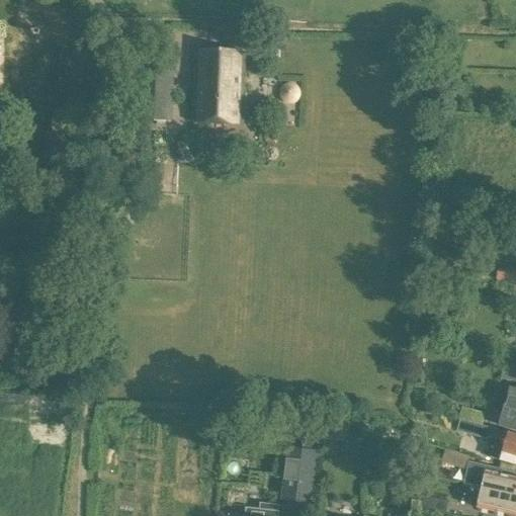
[(194,49),(191,119),(240,121),(243,51),(194,49)]
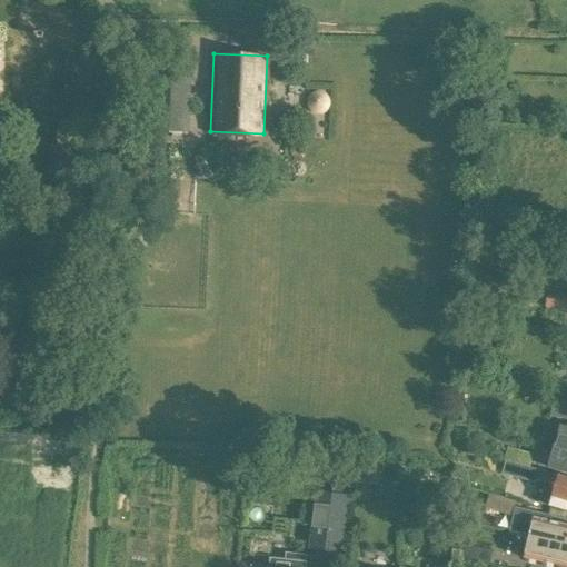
[(139,129),(183,130),(185,77),(141,75),(139,129)]
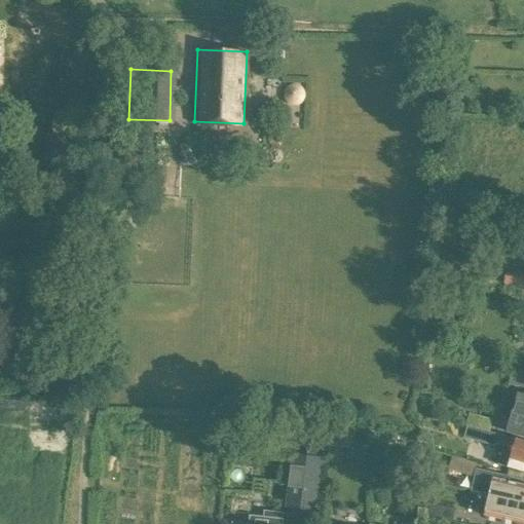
[(523,247),(497,241),(493,262),(523,267),(523,247)]
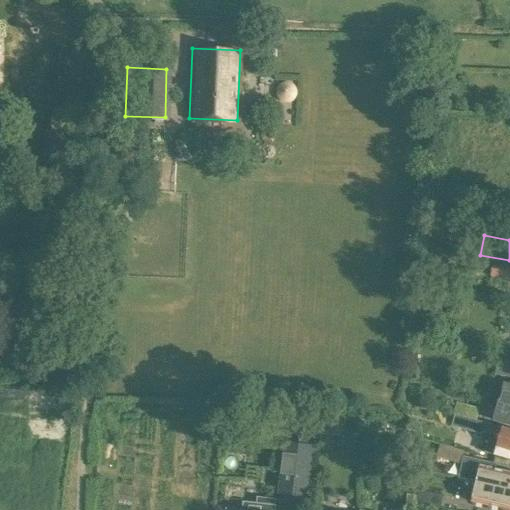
[(509,261),(492,259),(489,276),(509,279),(509,261)]
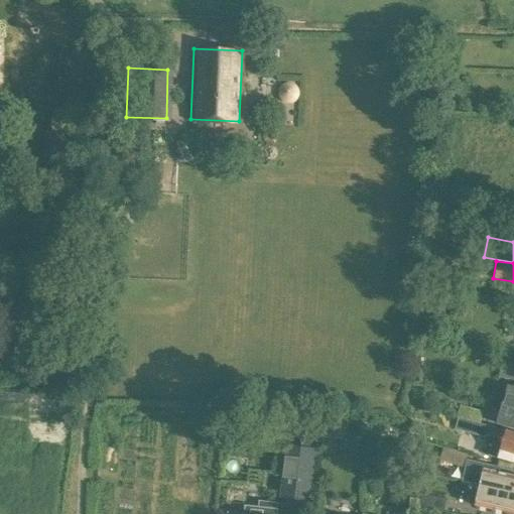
[(496,374),(513,379),(513,366),(499,363),(496,374)]
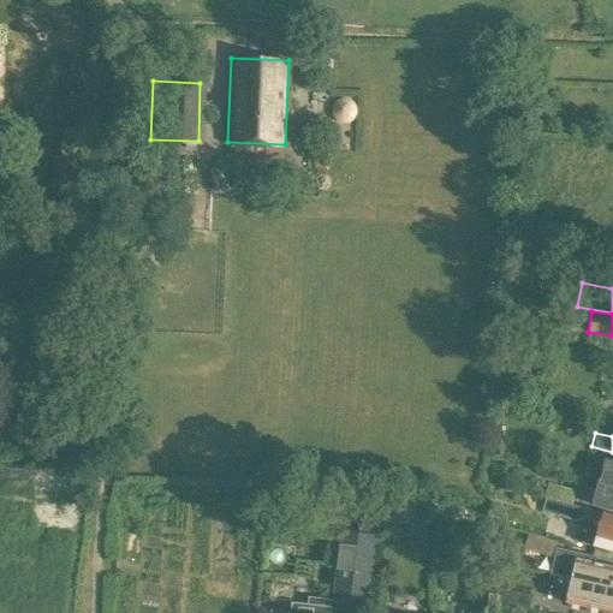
[(612,464),(605,462),(599,482),(612,486),(612,464)]
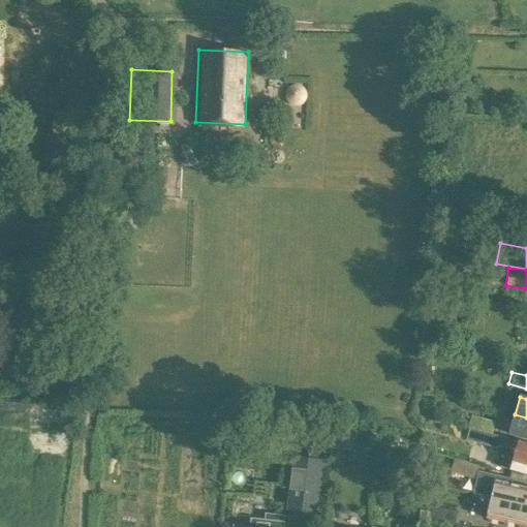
[(526,417),(515,414),(509,431),(526,436),(526,417)]
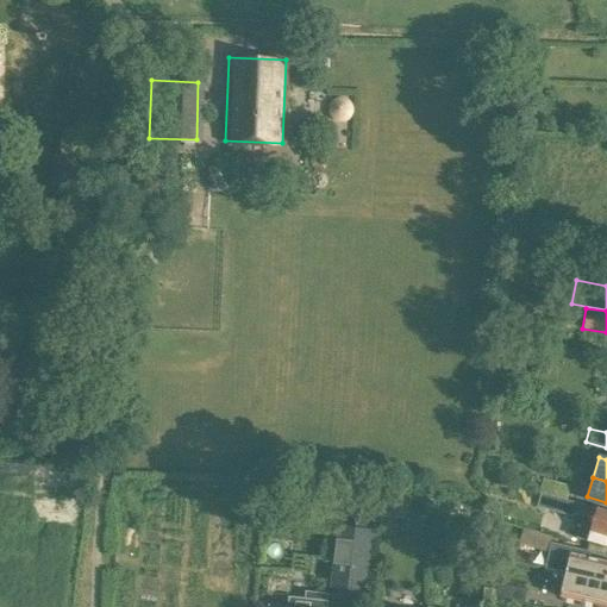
[(555,480),(550,495),(571,501),(576,486),(555,480)]
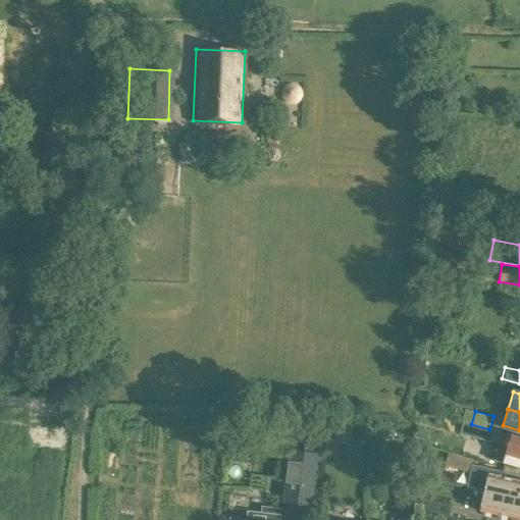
[(489,429),(471,424),(462,421),(459,432),(488,442),(491,438),(498,440),(492,459),(502,462),(519,467),(519,462),(519,437),(497,431),(489,429)]
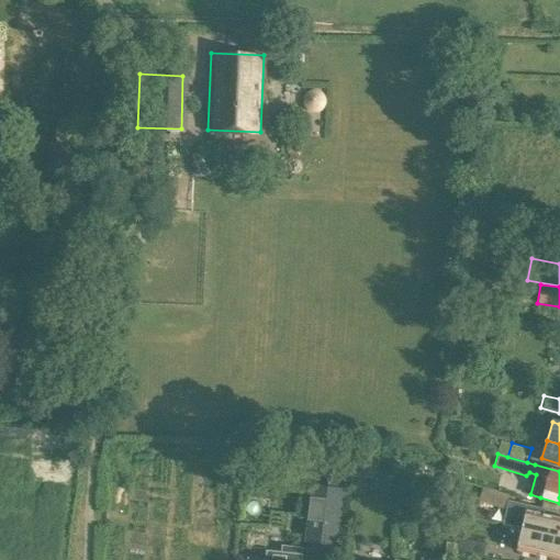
[(385,460),(384,473),(399,474),(400,462),(385,460)]
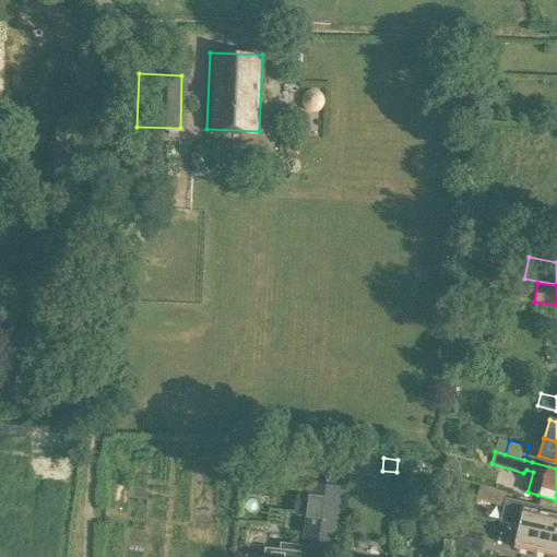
[(480,486),(475,500),(500,508),(505,494),(480,486)]
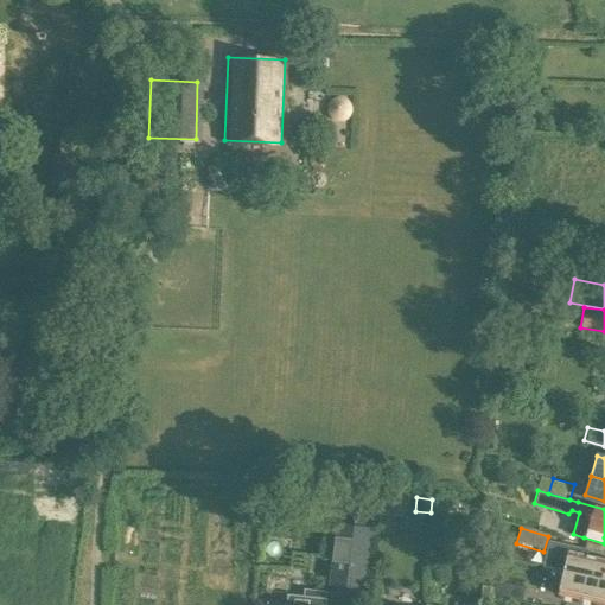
[(369,540),(337,536),(330,583),(337,584),(337,591),(356,593),(356,586),(363,587),(369,540)]
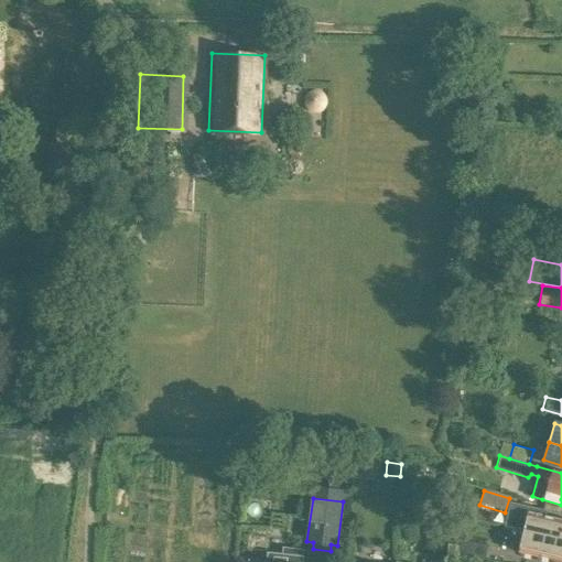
[(505,525),(522,528),(561,537),(561,519),(542,516),(543,510),(529,506),(528,511),(527,511),(526,511),(508,508),(505,525)]
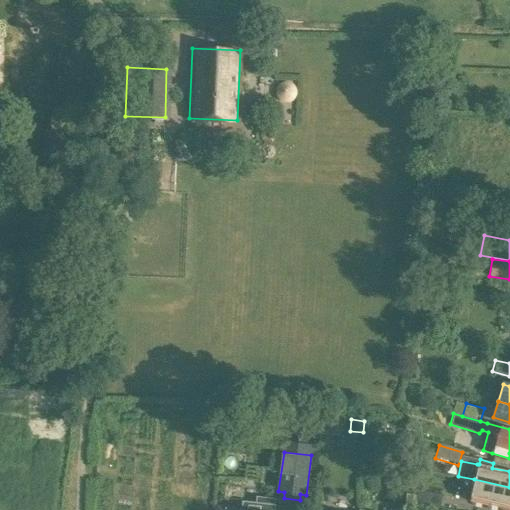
[(509,487),(474,479),(469,499),(509,509),(509,487)]
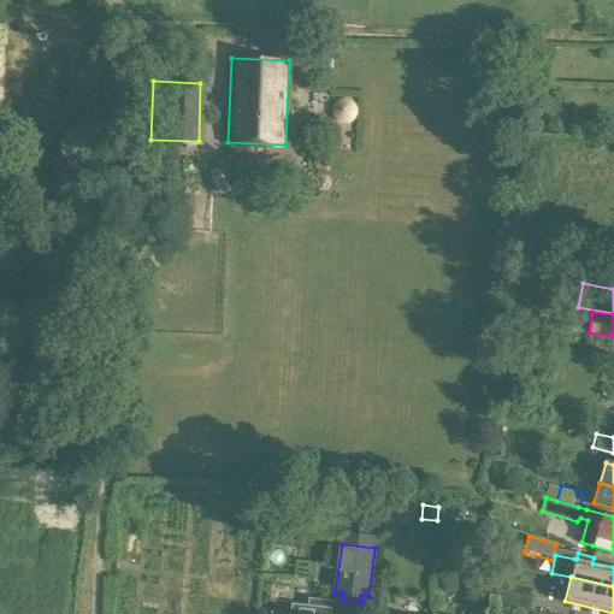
[(499,602),(527,609),(531,595),(502,588),(499,602)]
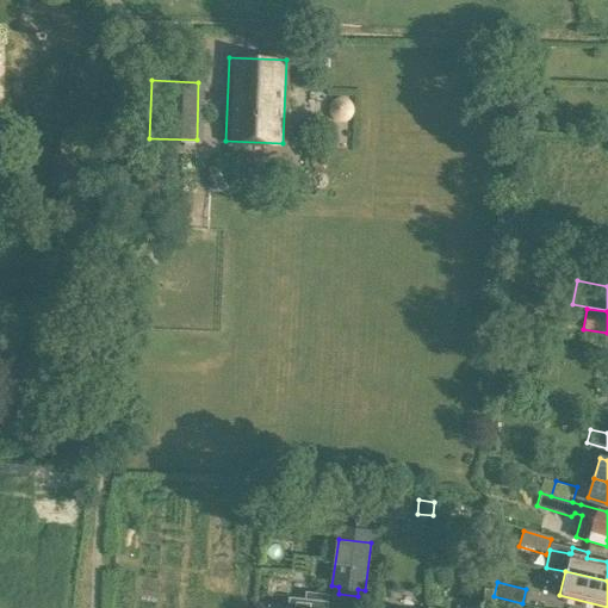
[(358,589),(358,596),(355,607),(363,607),(365,590),(358,589)]
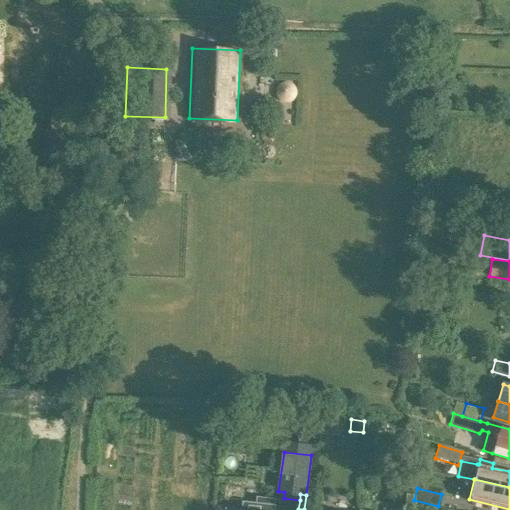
[(272,509),(274,503),(241,499),(239,509),(272,509)]
